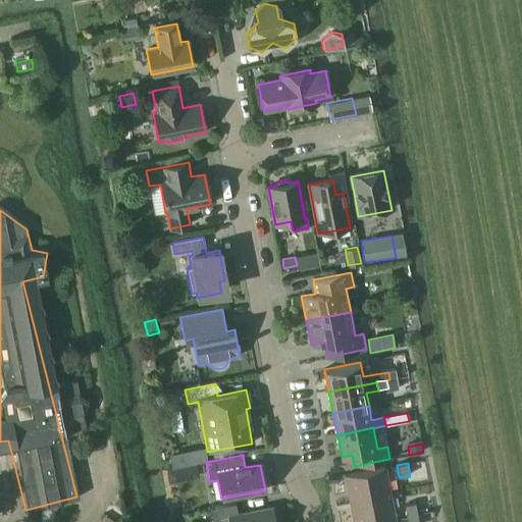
[(345,475),(350,502),(389,493),(384,467),(345,475)]
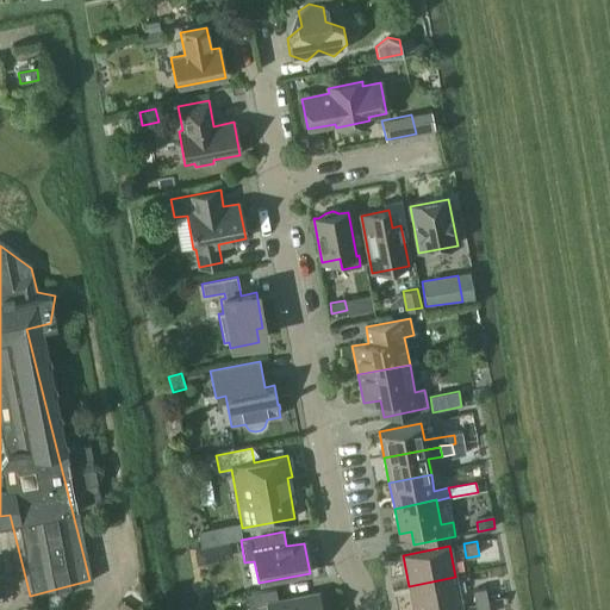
[(446,609),(461,608),(455,577),(409,586),(414,609),(446,609)]
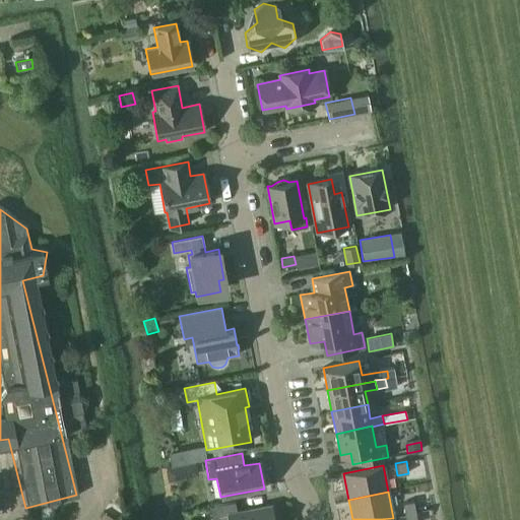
[(235,502),(209,507),(211,519),(273,519),(271,507),(237,514),(235,502)]
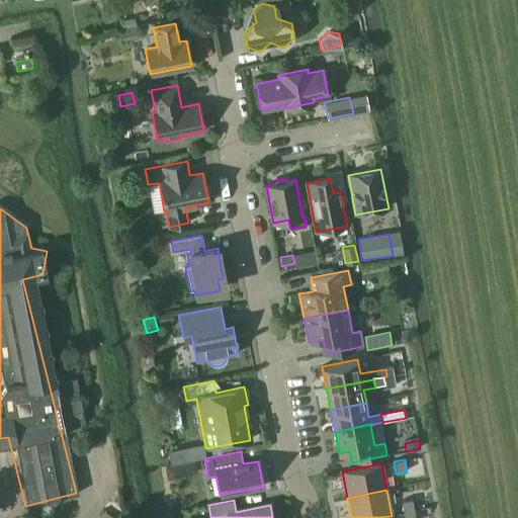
[(415,517),(412,500),(402,502),(404,517),(415,517)]
